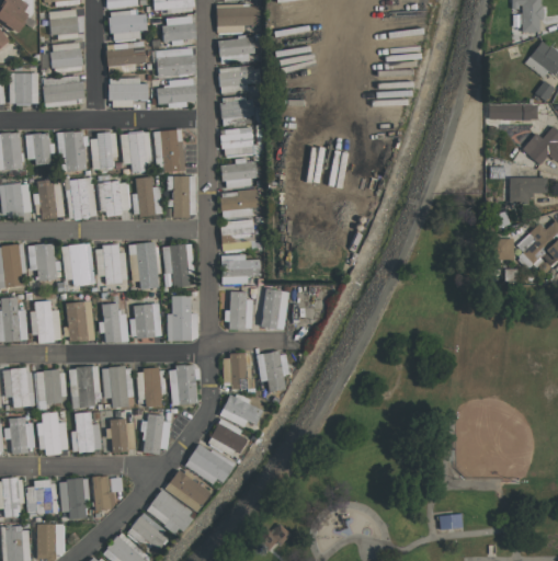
[(0,20),(18,32),(29,15),(6,0),(0,8),(0,20)]
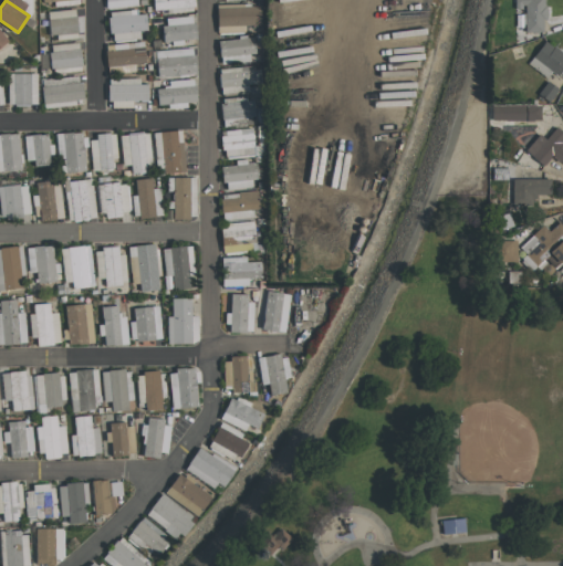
[(155,0),(156,11),(168,10),(168,13),(195,11),(194,0),(155,0)]
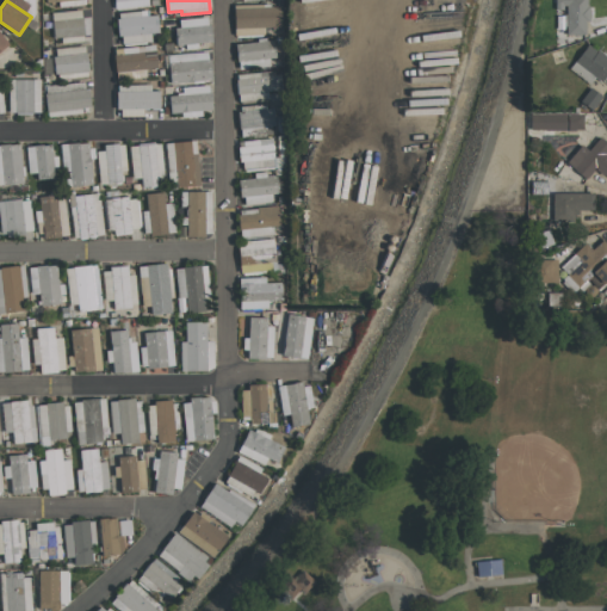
[(588,0),(556,0),(557,8),(568,8),(568,35),(590,35),(588,0)]
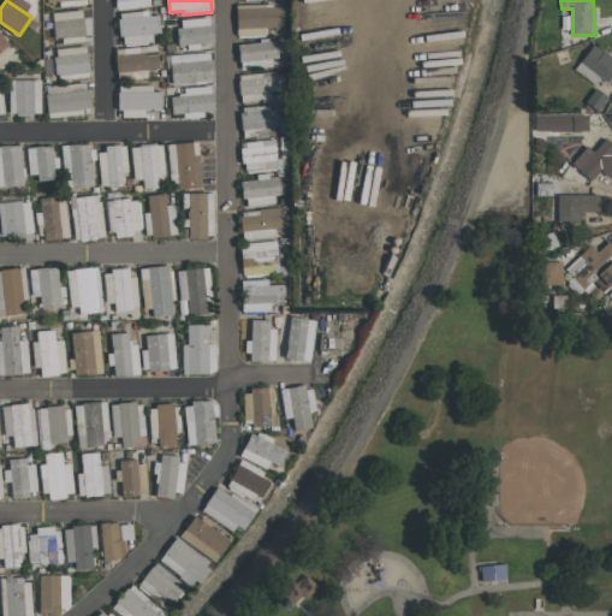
[(238,36),(268,36),(268,28),(285,28),(285,5),(238,5),(238,36)]
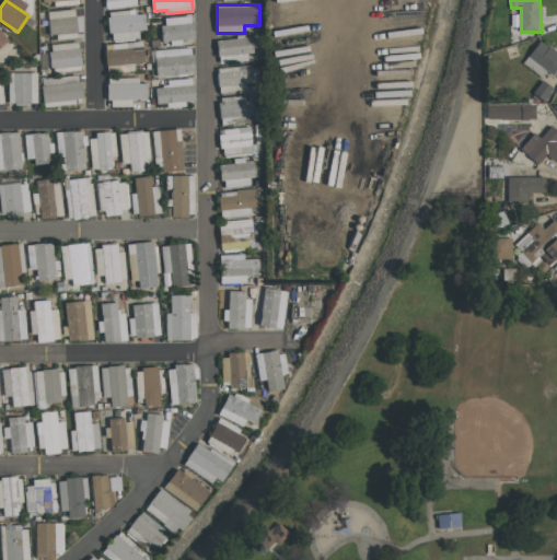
[(51,38),(79,37),(77,10),(49,11),(51,38)]
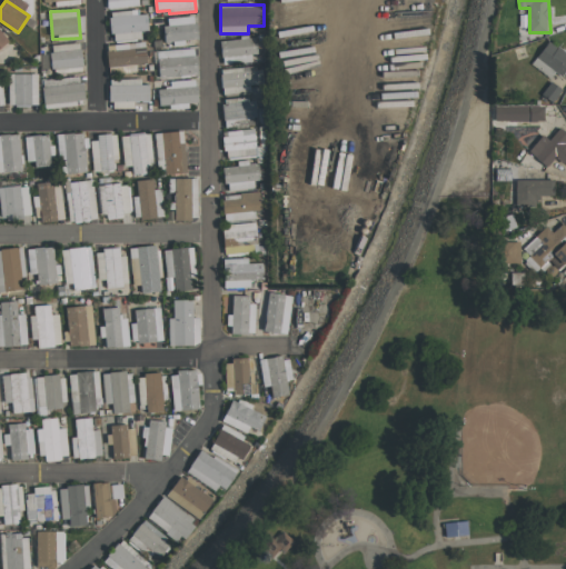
[(142,39),(142,31),(149,31),(149,11),(111,12),(112,40),(142,39)]
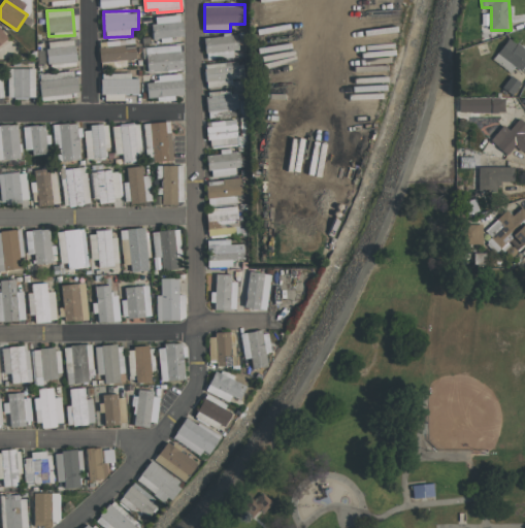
[(155,38),(164,38),(164,37),(184,37),(183,15),(154,15),(155,38)]
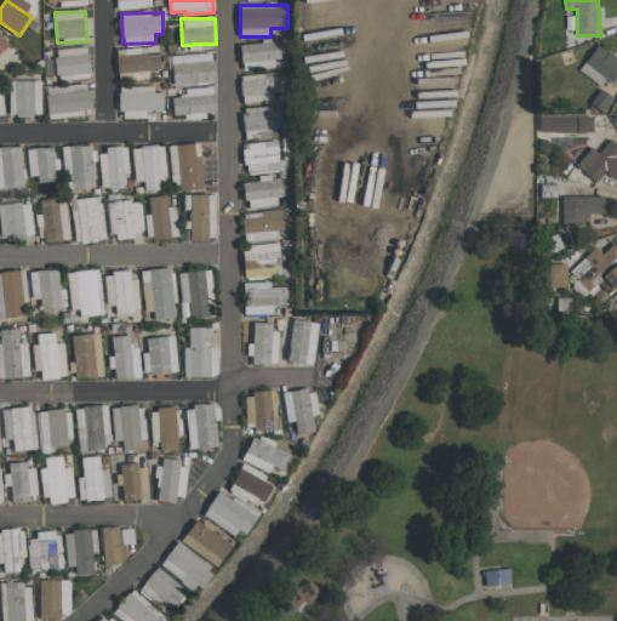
[(280,68),(279,41),(243,43),(244,69),(280,68)]
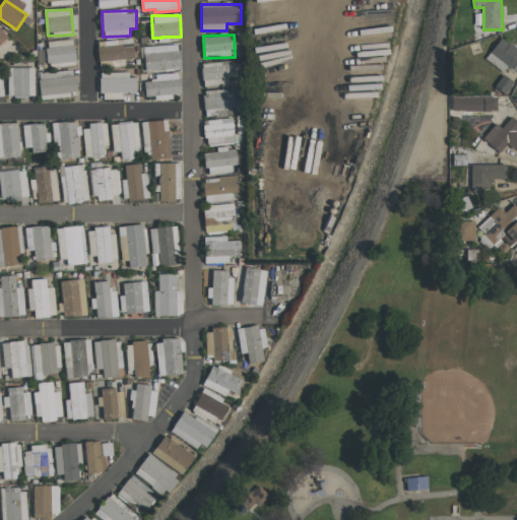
[(514,69),(516,66),(516,48),(503,37),(487,59),(503,71),(508,65),(514,69)]
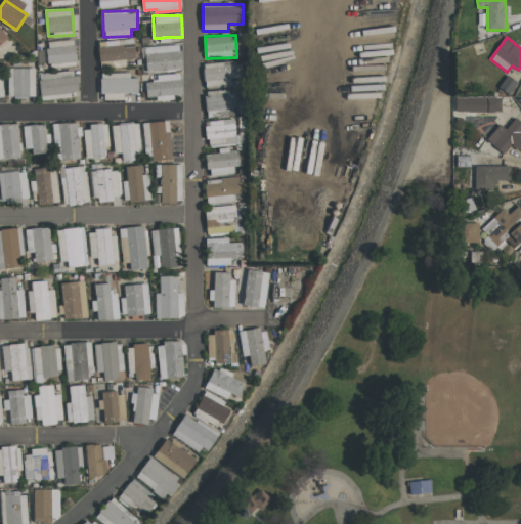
[(47,42),(50,68),(78,64),(75,39),(47,42)]
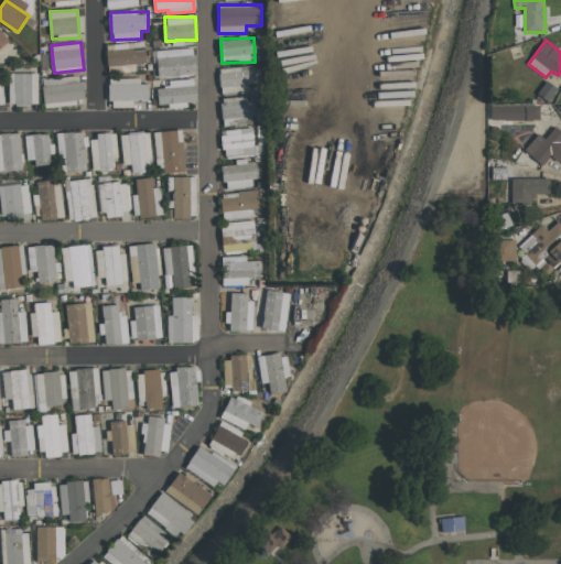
[(107,44),(109,73),(138,72),(137,64),(147,63),(146,42),(107,44)]
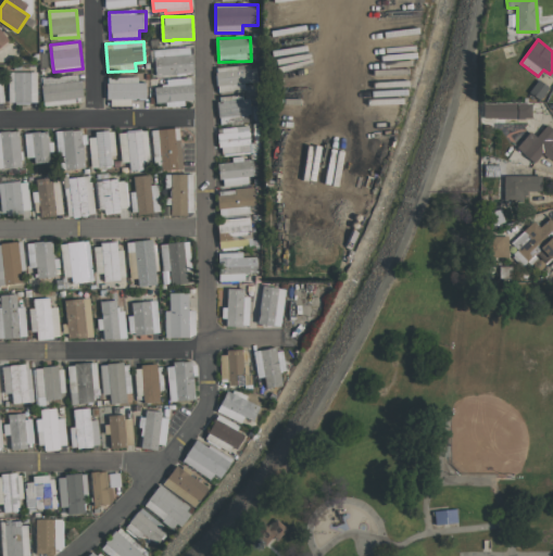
[(193,73),(193,48),(154,49),(155,75),(193,73)]
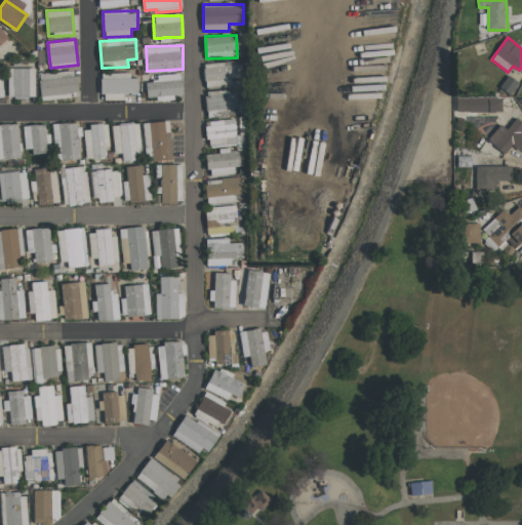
[(206,87),(232,84),(232,78),(244,77),(243,61),(204,65),(206,87)]
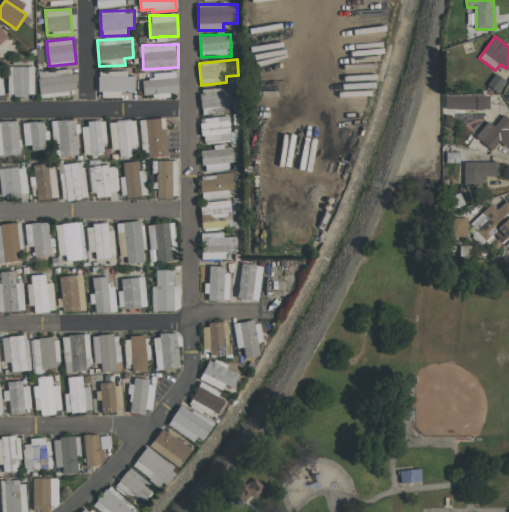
[(36,95),(35,66),(9,66),(9,95),(36,95)]
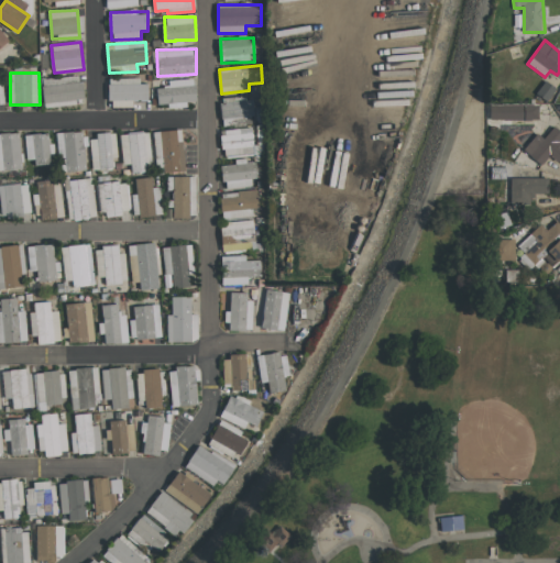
[(85,102),(81,75),(42,79),(45,107),(85,102)]
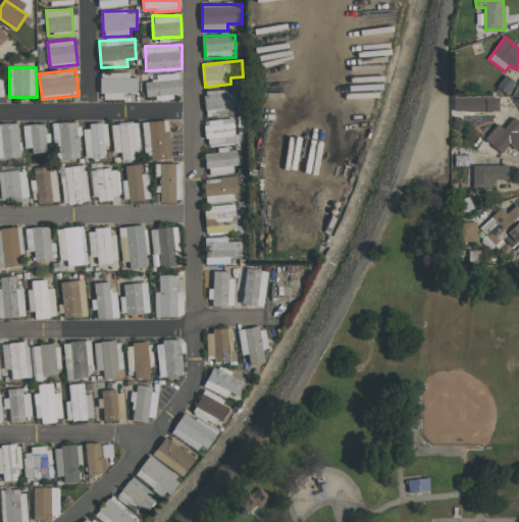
[(102,73),(102,100),(124,99),(124,93),(138,93),(138,72),(102,73)]
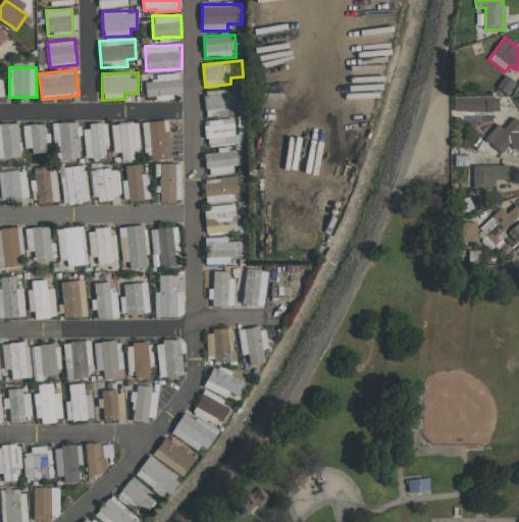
[(183,94),(182,73),(157,73),(157,81),(146,82),(147,97),(156,96),(156,100),(174,99),(174,94),(183,94)]
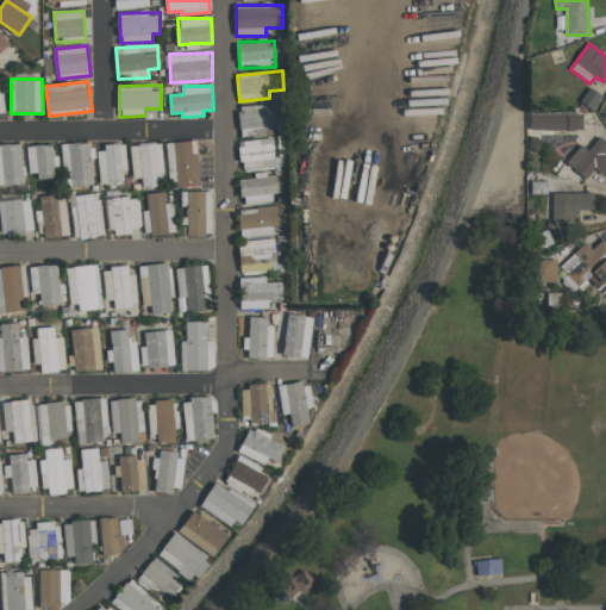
[(276,106),(239,110),(242,136),(279,132),(276,106)]
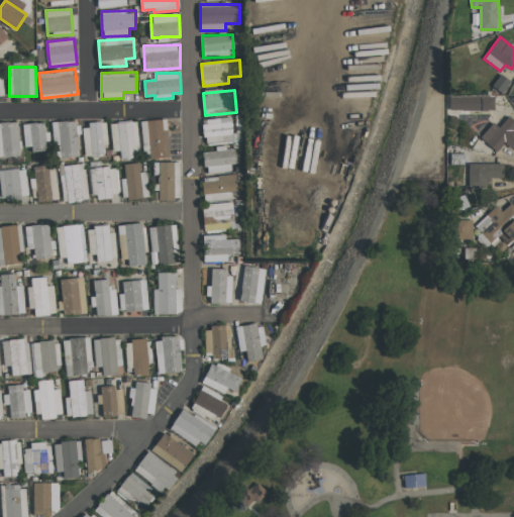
[(449,96),(450,111),(496,110),(495,95),(449,96)]
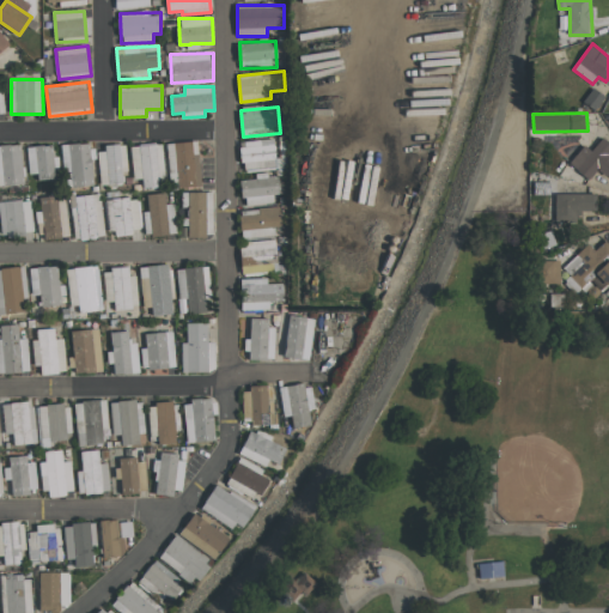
[(570,163),(590,178),(598,169),(608,176),(608,141),(603,138),(592,151),(585,145),(570,163)]
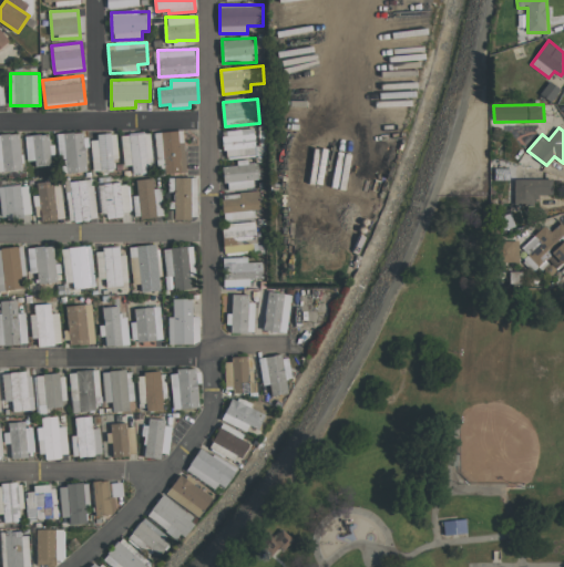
[(265,155),(264,145),(256,146),(254,129),(223,132),(226,158),(265,155)]
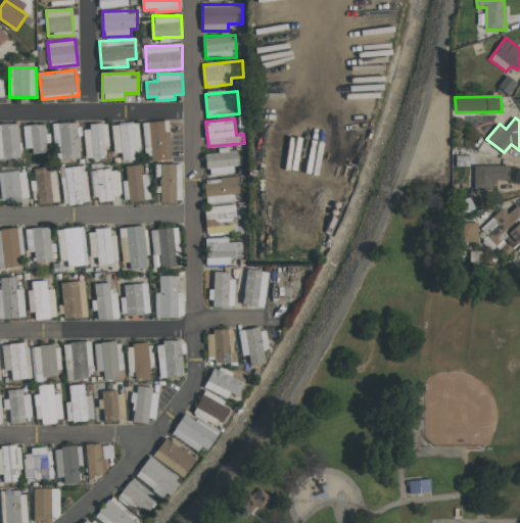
[(173,157),(171,121),(144,122),(145,159),(173,157)]
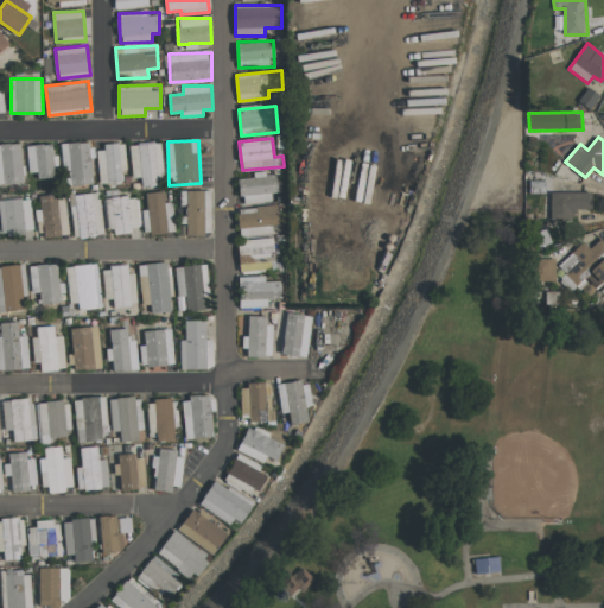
[(64,143),(67,185),(93,184),(91,141),(64,143)]
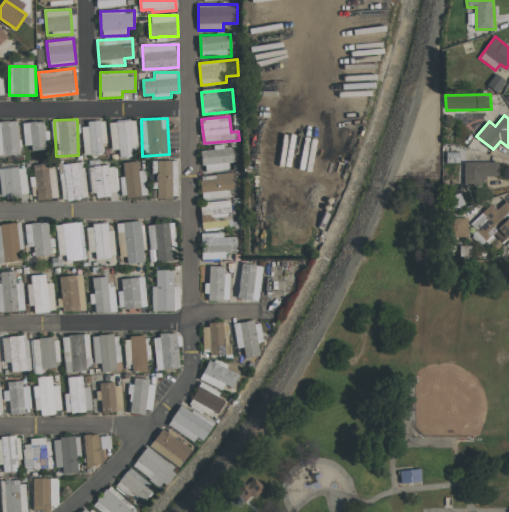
[(19,121),(0,121),(0,154),(20,154),(19,121)]
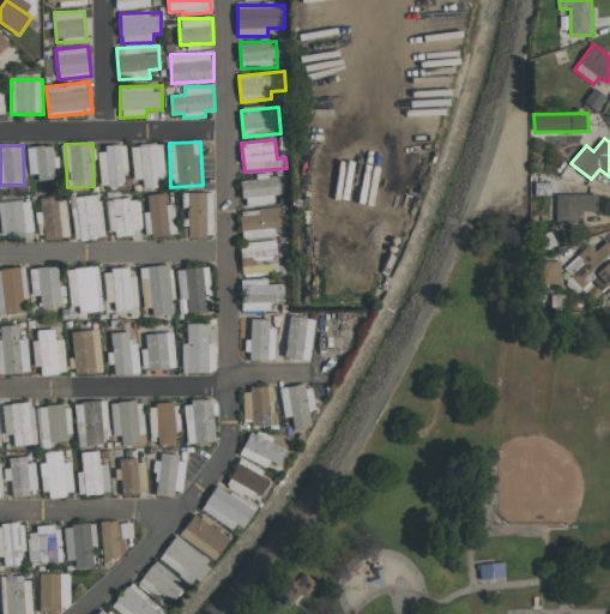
[(56,145),(29,146),(30,179),(56,178),(56,167),(56,145)]
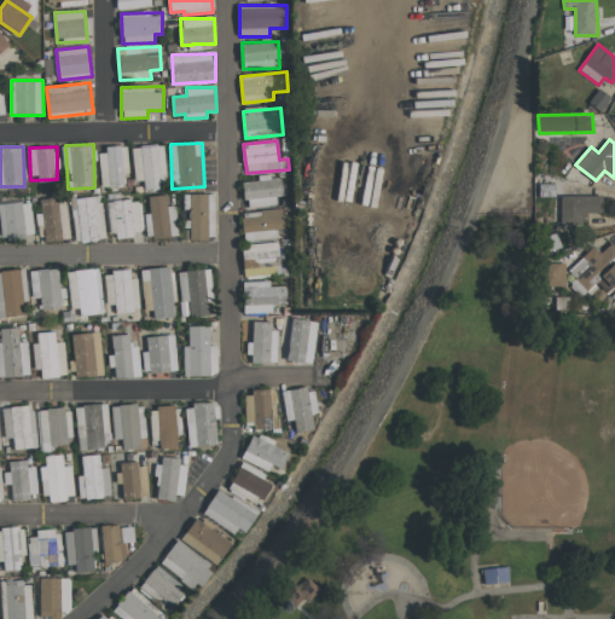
[(135,180),(145,180),(145,189),(167,189),(166,146),(134,146),(135,180)]
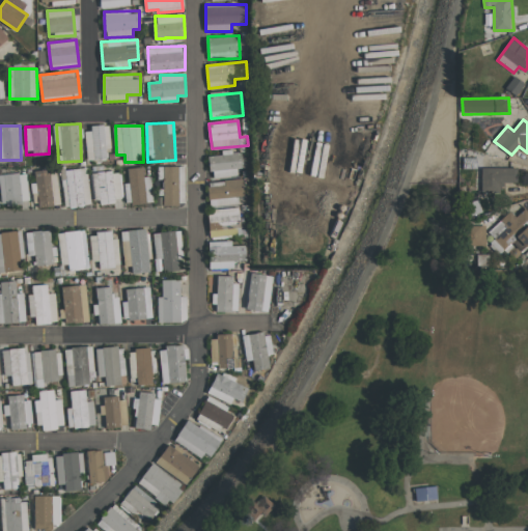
[(110,127),(86,128),(87,160),(108,160),(107,148),(111,148),(110,127)]
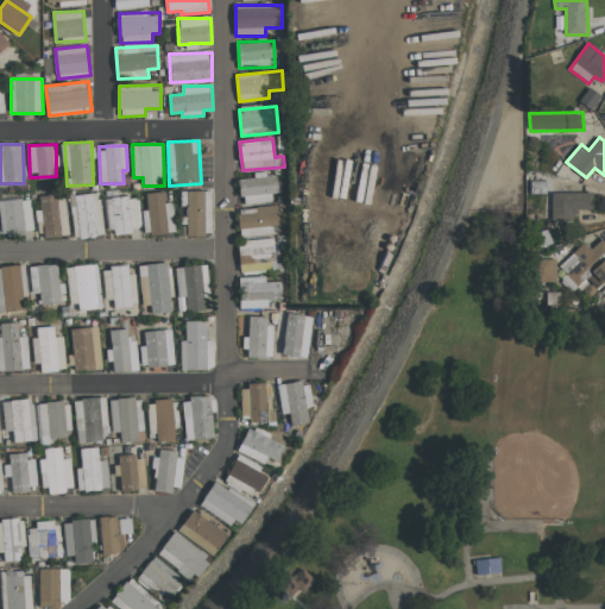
[(240,177),(243,202),(281,199),(278,175),(266,176),(266,175),(240,177)]
